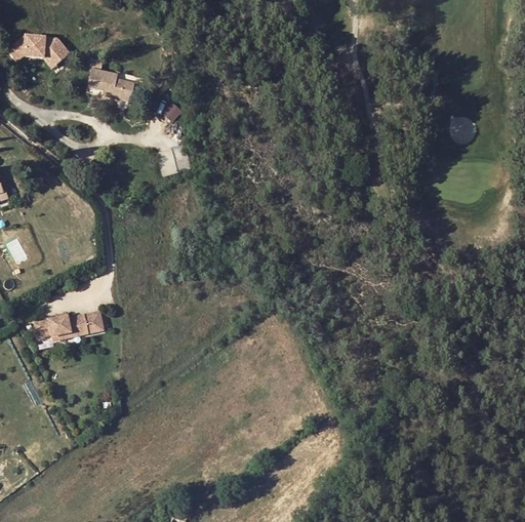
[(65,62),(67,38),(14,32),(12,55),(65,62)]
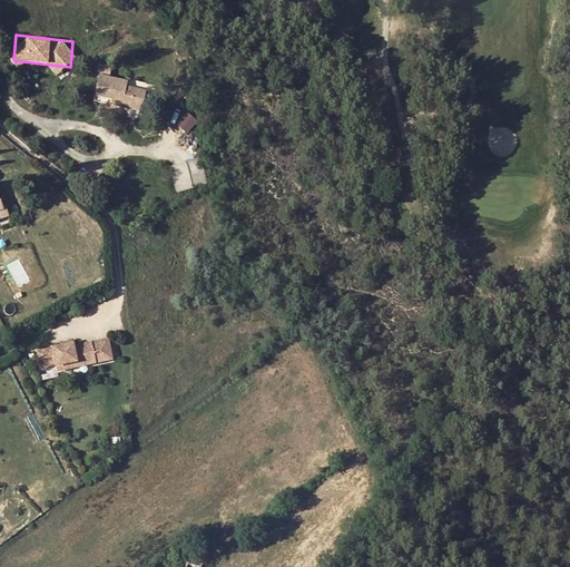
[(109,70),(111,60),(102,58),(94,94),(110,97),(121,99),(120,105),(140,109),(145,88),(126,84),(127,78),(109,74),(109,70)]
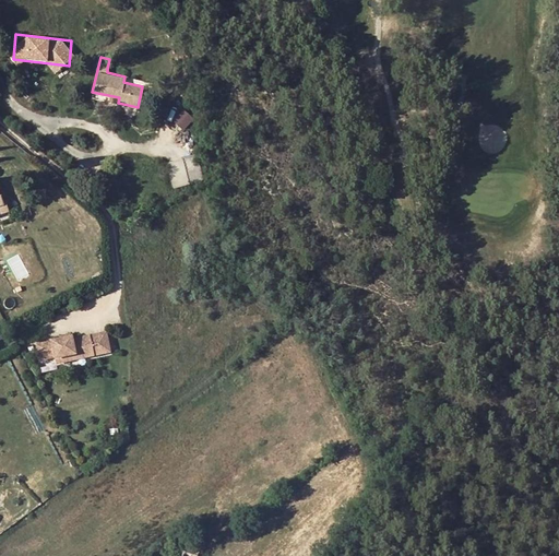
[(174,116),(181,128),(195,119),(188,107),(174,116)]
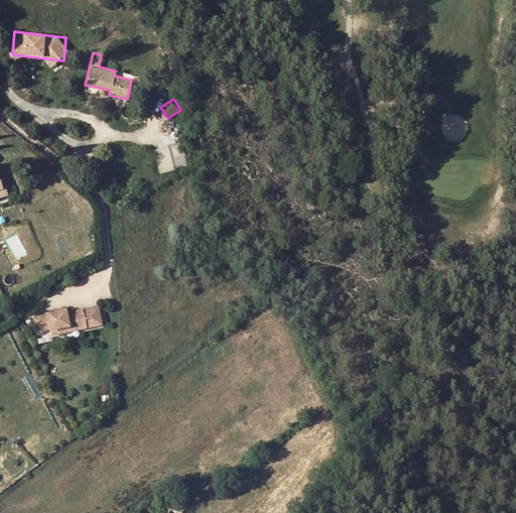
[(171,159),(163,161),(165,168),(187,162),(181,143),(168,146),(171,159)]
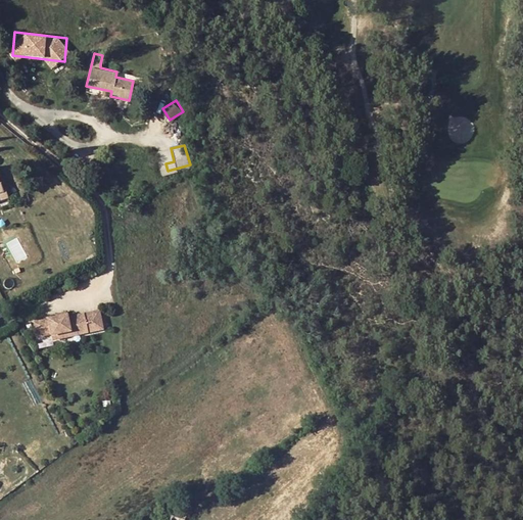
[(66,317),(66,314),(56,317),(35,324),(39,336),(53,331),(56,336),(70,332),(72,334),(103,324),(99,308),(66,317)]
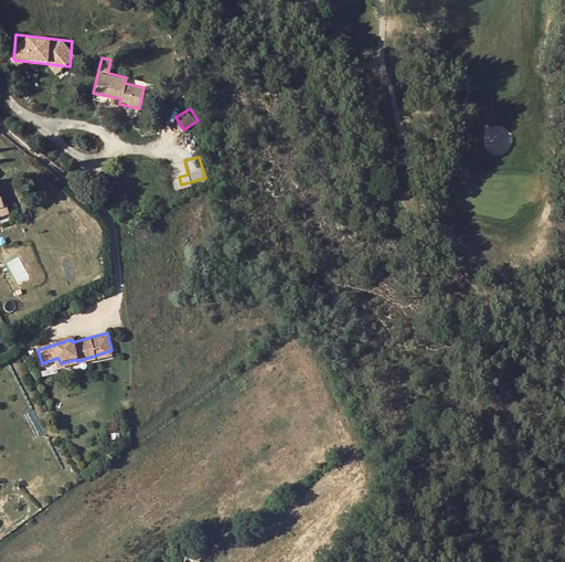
[(182,561),(199,561),(203,551),(189,545),(182,561)]
